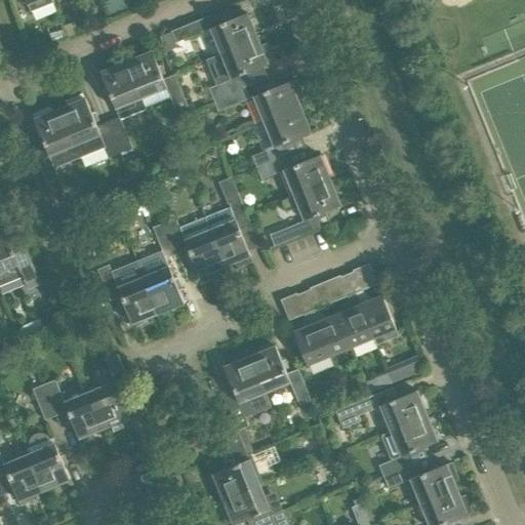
[(109,13),(131,4),(128,0),(111,0),(105,3),(109,13)]
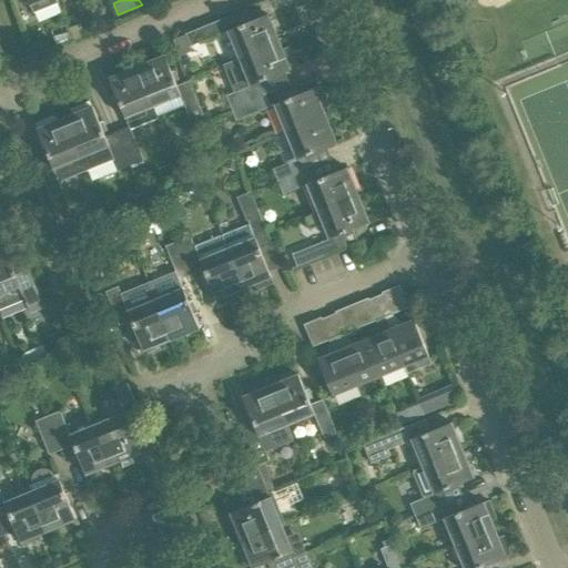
[(239,29),(233,17),(186,36),(191,44),(192,48),(229,33),(239,59),(240,61),(280,44),(269,17),(239,29)]
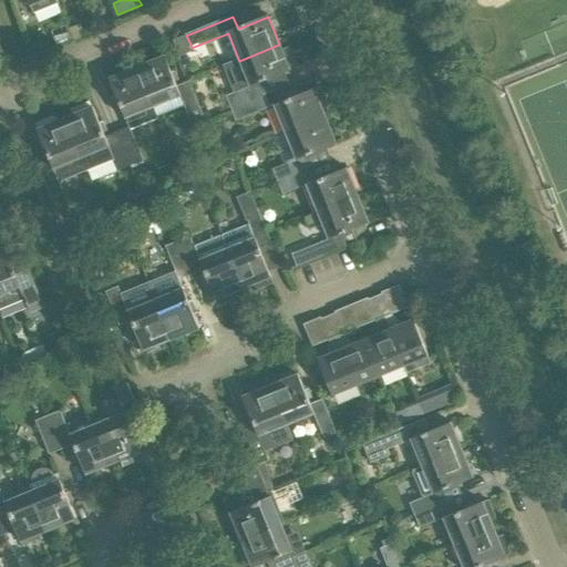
[(186,35),(173,40),(177,50),(191,44),(186,35)]
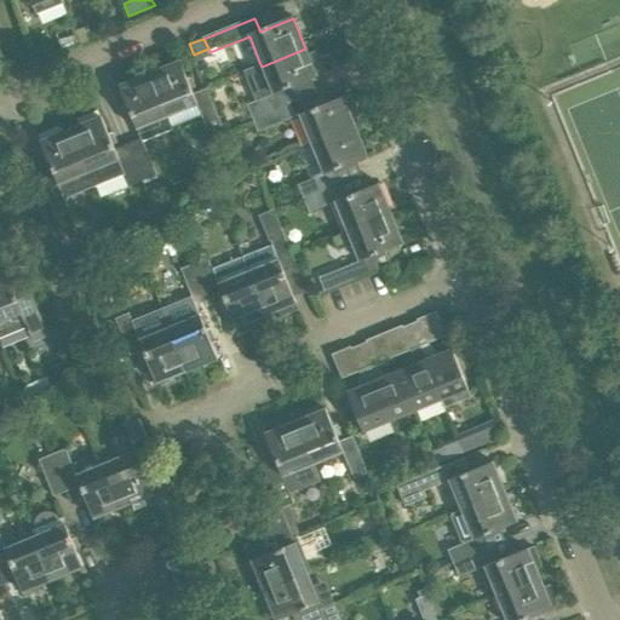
[(309,58),(305,49),(262,67),(260,64),(244,72),(257,103),(247,107),(252,120),(288,105),(283,93),(317,80),(317,79),(323,76),(315,56),(309,58)]
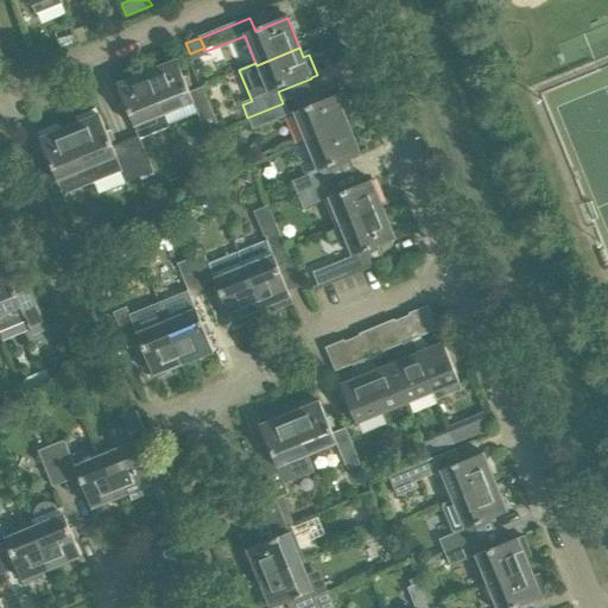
[(190,94),(176,61),(147,73),(164,116),(194,105),(204,131),(217,126),(202,88),(190,94)]
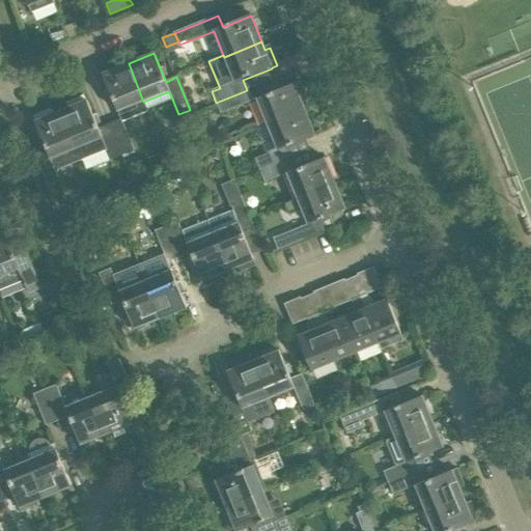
[(123,155),(134,150),(122,121),(147,112),(143,102),(129,63),(102,75),(120,119),(110,123),(123,155)]
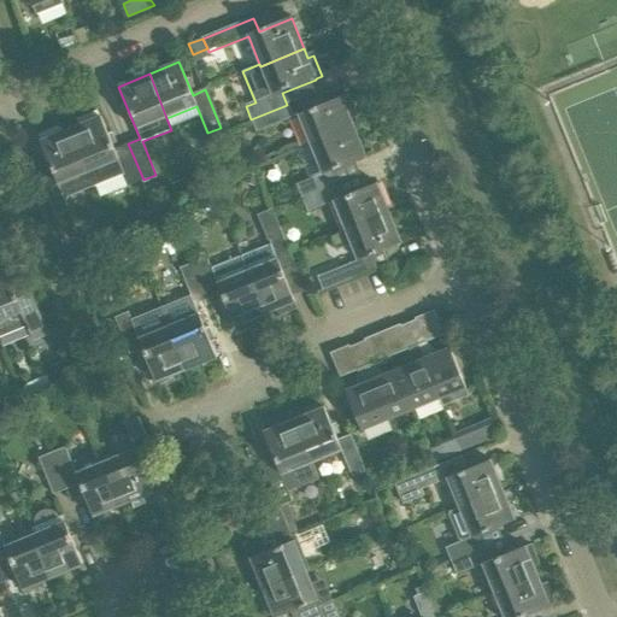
[(356,116),(347,95),(342,98),(341,97),(299,115),(311,145),(353,127),(350,118),(356,116)]
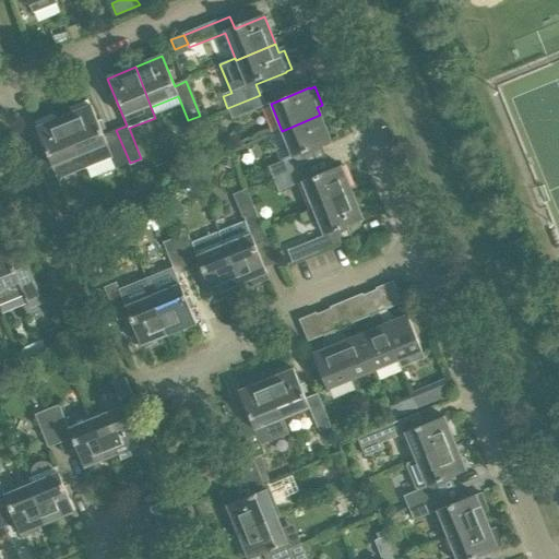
[(233,120),(265,107),(260,95),(227,108),(233,120)]
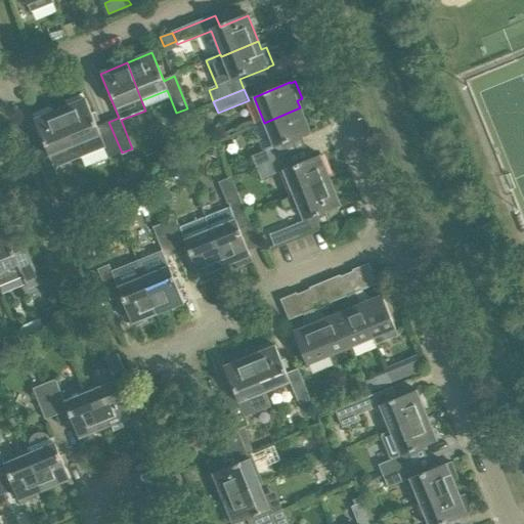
[(80,158),(105,147),(110,158),(122,153),(108,122),(97,127),(86,98),(85,99),(83,94),(66,101),(68,105),(60,108),(80,158)]
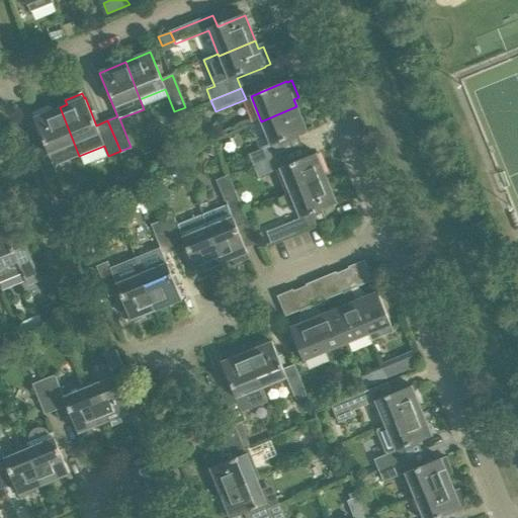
[(33,112),(34,117),(34,118),(45,145),(33,150),(46,180),(58,176),(54,166),(79,156),(60,107),(52,110),(50,105),(33,112)]
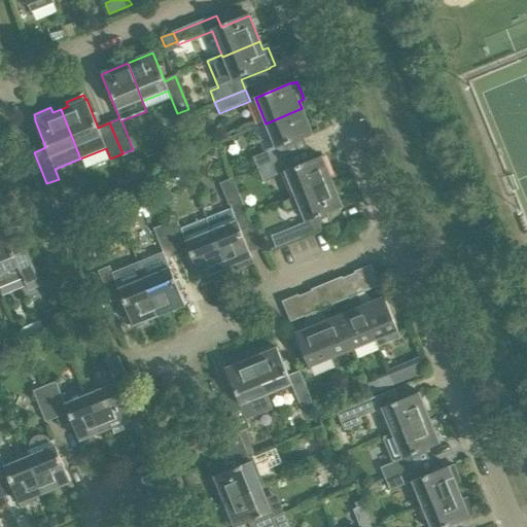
[(258,170),(290,157),(285,145),(312,134),(302,108),(266,124),(276,149),(253,159),(258,170)]
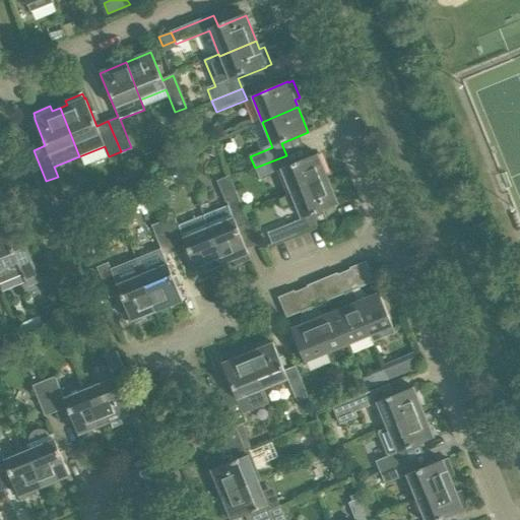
[(216,146),(208,143),(205,152),(213,154),(216,146)]
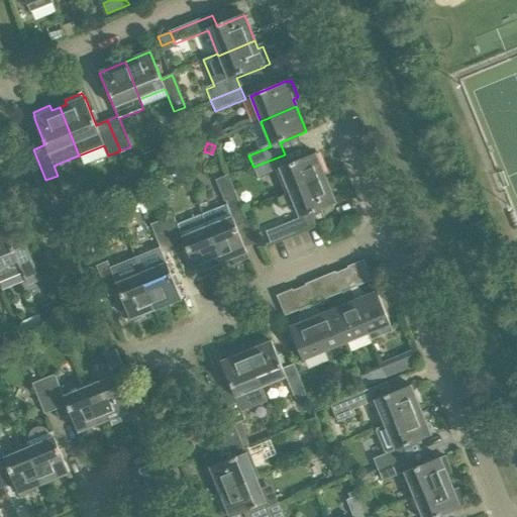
[(289,166),(285,154),(253,167),(259,179),(281,170),(290,193),(290,194),(326,180),(316,154),(289,166)]
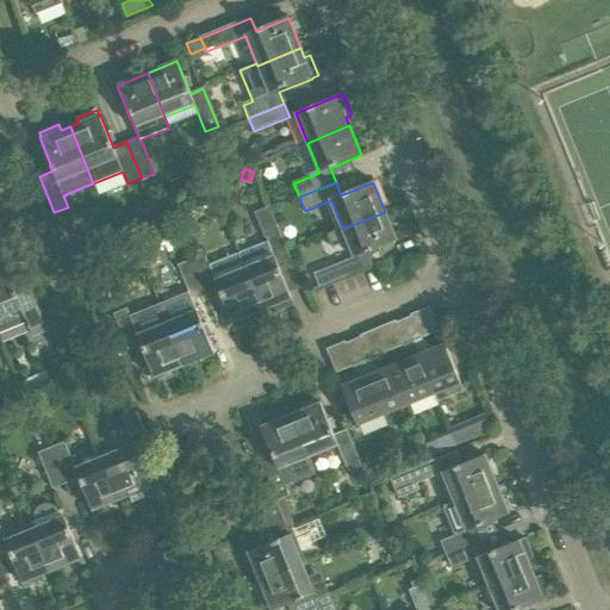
[(396,241),(385,212),(342,229),(342,228),(327,234),(332,248),(347,242),(355,260),(315,275),(319,286),(369,266),(365,254),(396,241)]
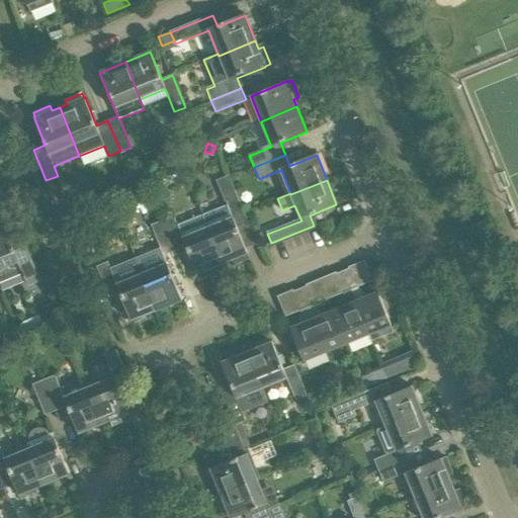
[(96,194),(100,203),(111,198),(107,189),(96,194)]
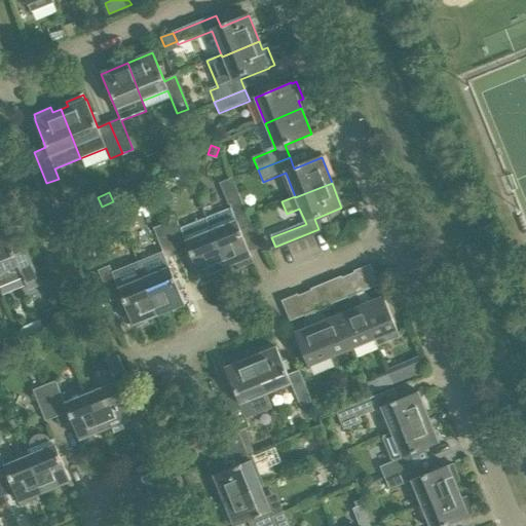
[(235,270),(252,264),(251,259),(251,258),(240,231),(252,226),(238,194),(227,198),(231,208),(207,218),(227,268),(233,266),(235,270)]
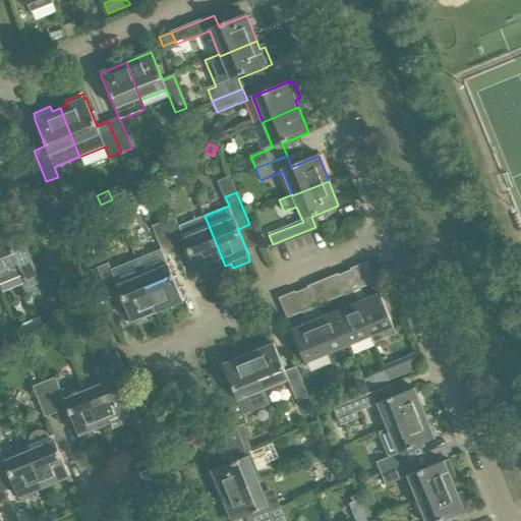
[(68,212),(55,217),(57,221),(59,226),(62,224),(71,221),(68,212)]
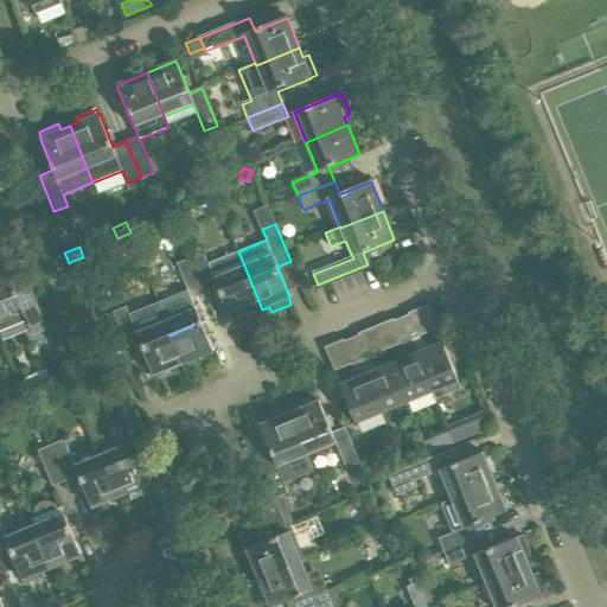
[(262,310),(238,251),(209,263),(204,253),(191,257),(206,296),(219,291),(232,321),(234,321),(236,326),(254,319),(253,313),(262,310)]
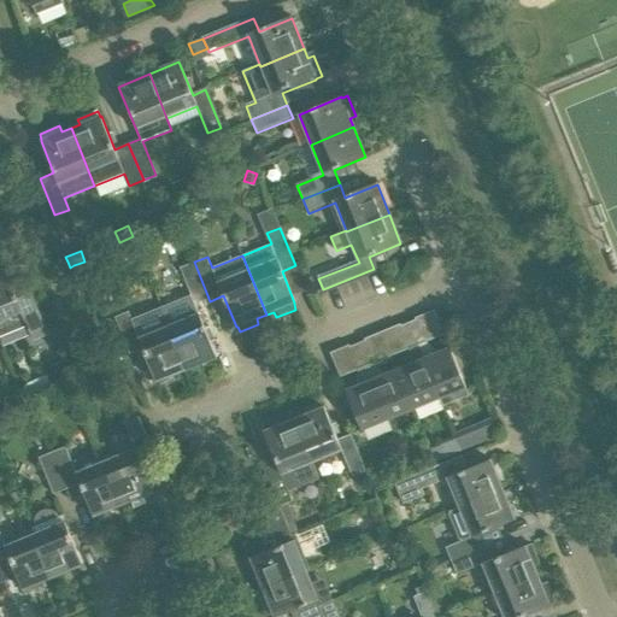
[(195,307),(210,301),(194,262),(180,268),(195,307)]
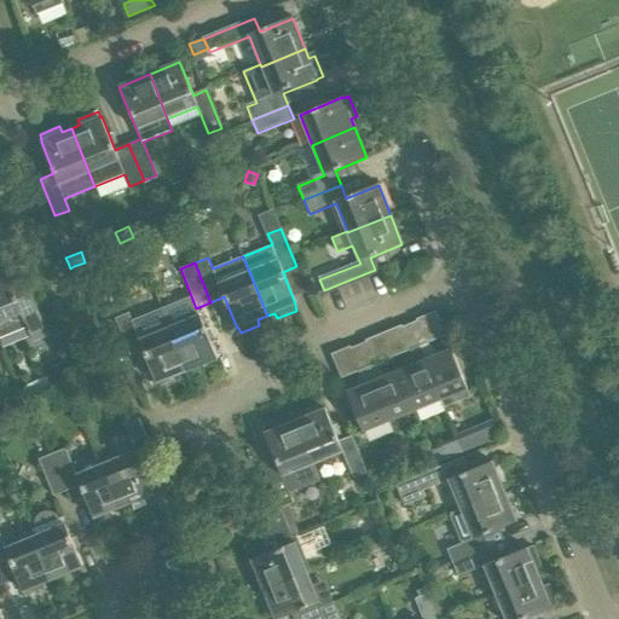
[(19,304),(6,272),(0,275),(0,337),(28,327),(33,341),(47,335),(33,299),(19,304)]
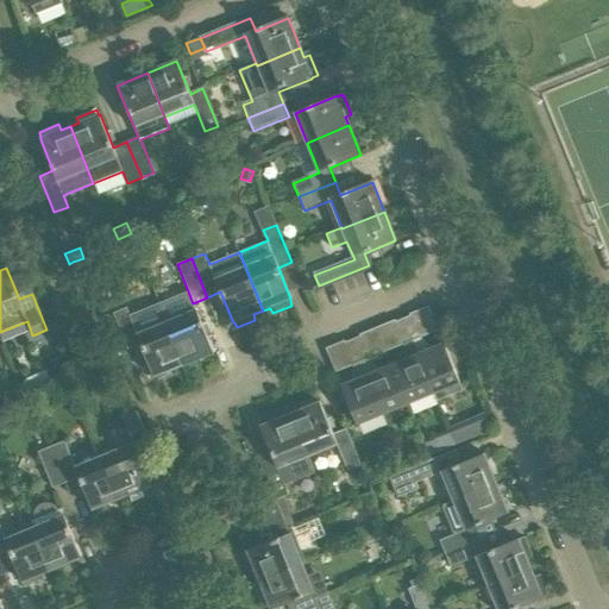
[(137,334),(126,308),(113,313),(127,350),(140,345),(152,376),(186,363),(169,321),(137,334)]
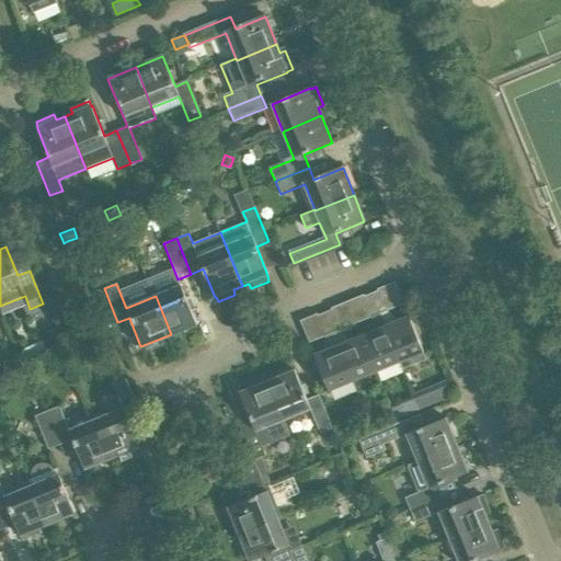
[(171,334),(196,324),(181,286),(156,296),(171,334)]
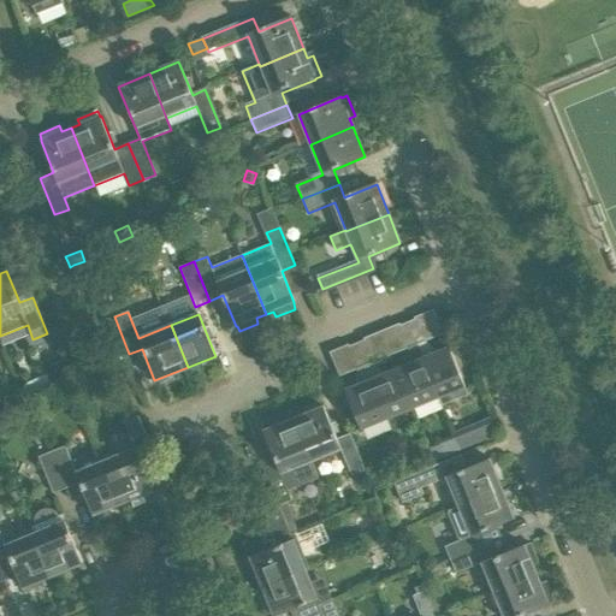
[(404,338),(421,331),(416,320),(400,326),(404,338)]
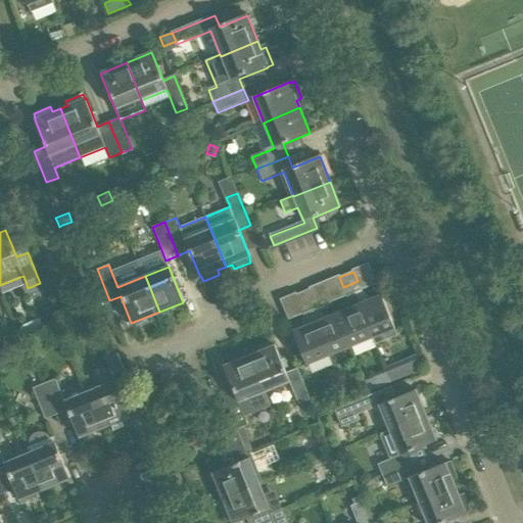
[(363,295),(362,290),(358,281),(343,287),(347,296),(354,293),(373,338),(376,344),(397,335),(382,296),(370,301),(363,295)]
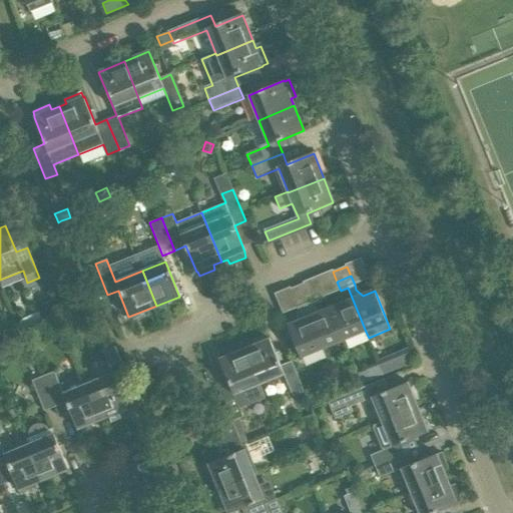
[(295,299),(309,293),(305,284),(291,290),(295,299)]
